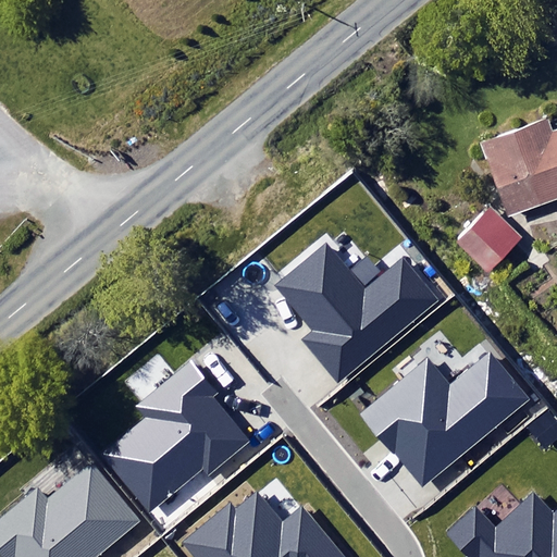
[(556,197),(556,128),(552,132),(548,120),(480,144),(506,215),(556,197)]
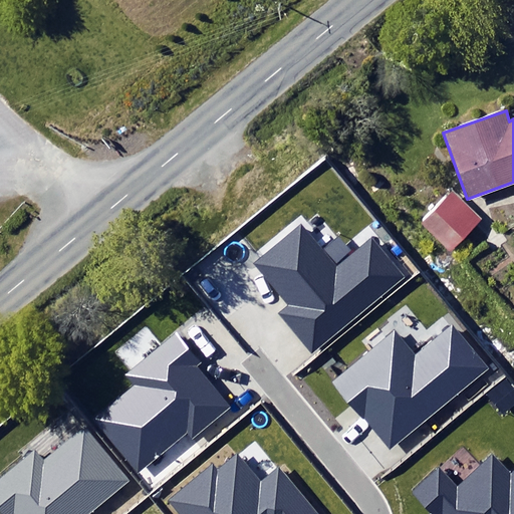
[(482,219),(452,191),(421,224),(451,252),(482,219)]
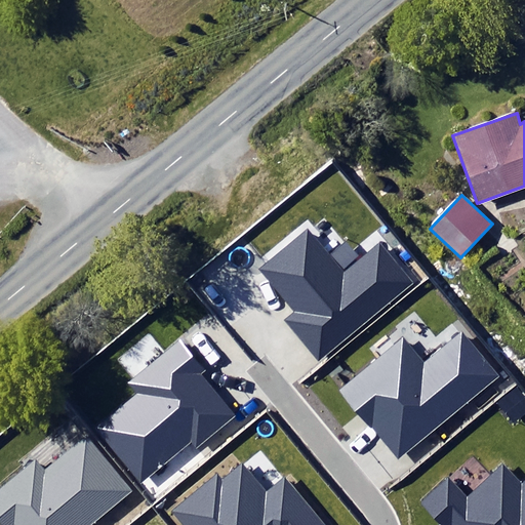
[(281,320),(317,362),(412,283),(380,244),(345,274),(308,230),(259,270),(293,310),(281,320)]
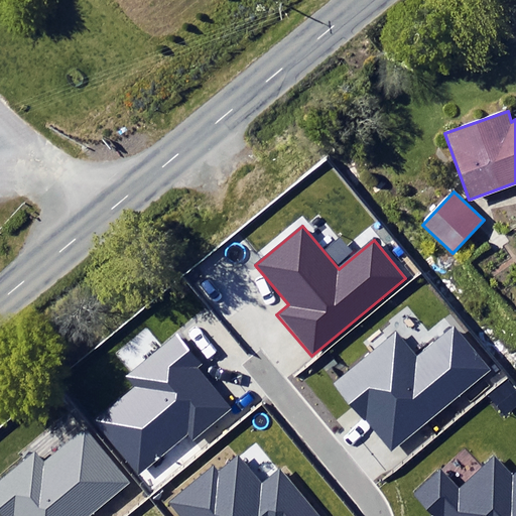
[(332,384),(390,454),(490,371),(454,327),(415,358),(394,333),(332,384)]
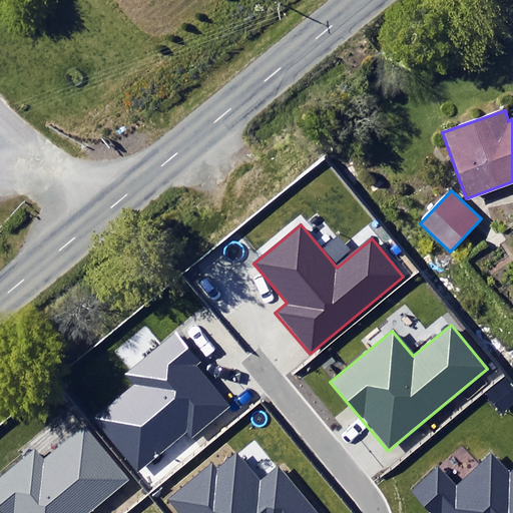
[(92,419),(138,474),(186,434),(191,440),(231,407),(196,365),(200,362),(175,333),(126,374),(134,384),(92,419)]
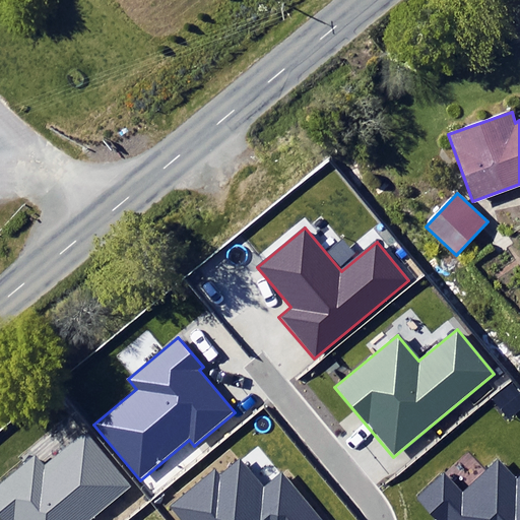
[(90,519),(130,489),(86,434),(46,466),(38,455),(0,484),(0,516),(2,519),(90,519)]
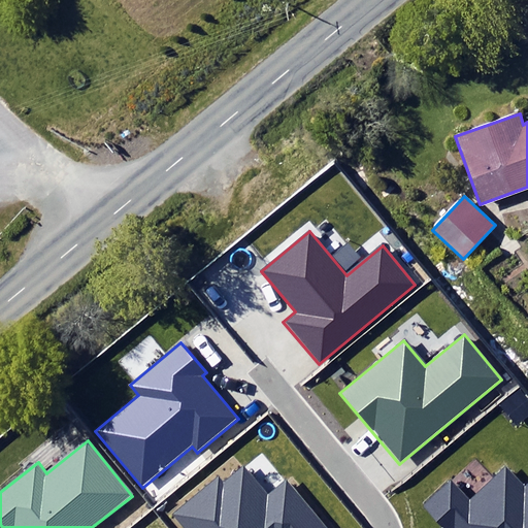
[(527,527),(527,483),(525,485),(506,464),(469,497),(451,477),(422,504),(442,527),(453,527),(454,527),(527,527)]
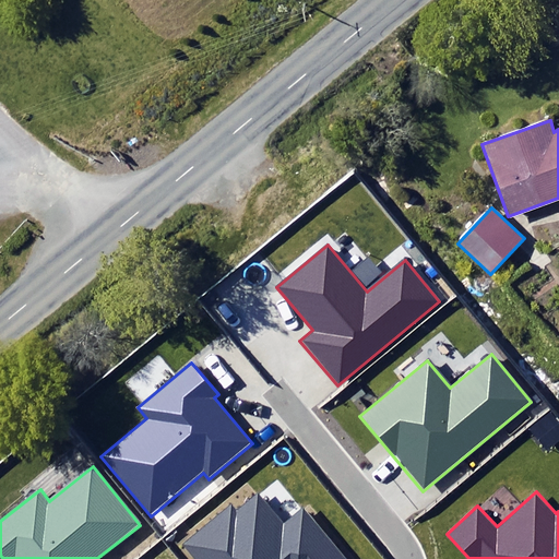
[(186,544),(198,558),(343,558),(302,510),(284,525),(258,495),(237,512),(232,506),(186,544)]
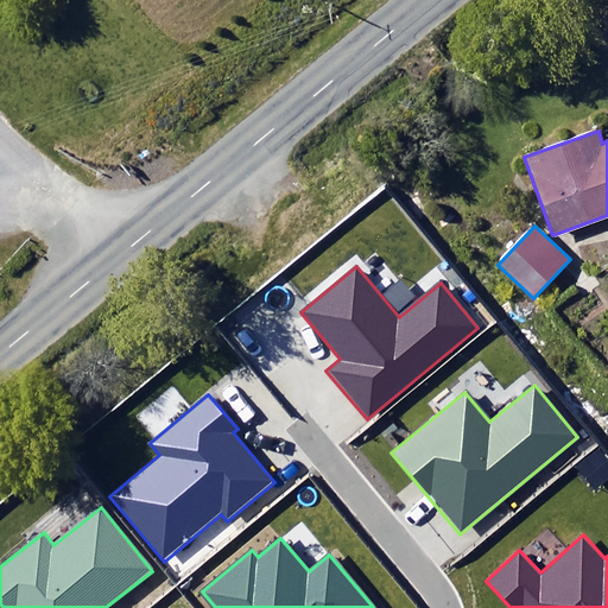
All buildings are outlined.
